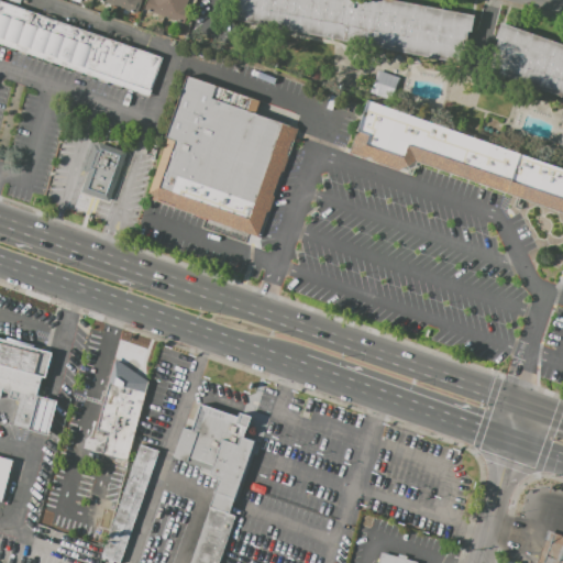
[(141,0),(135,14),(96,0),(141,0)]
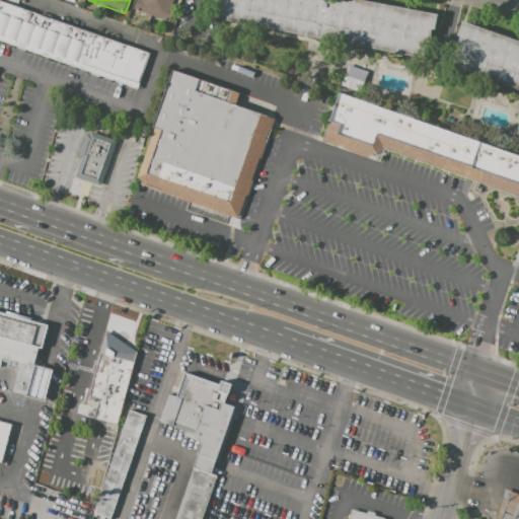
[(174,0),(171,8),(173,9),(169,21),(132,8),(134,0),(174,0)]
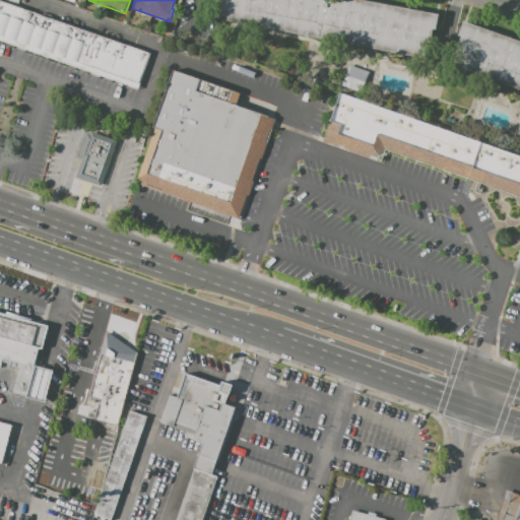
[(364,0),(439,14),(436,29),(433,28),(428,58),(214,17),(217,0),(364,0)]
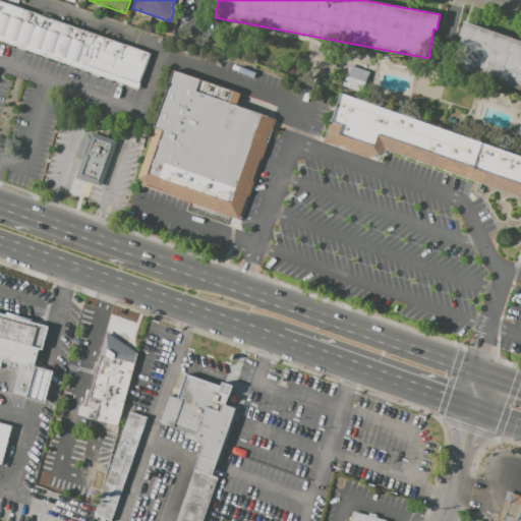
[(0,2),(0,44),(137,92),(151,55),(0,2)]
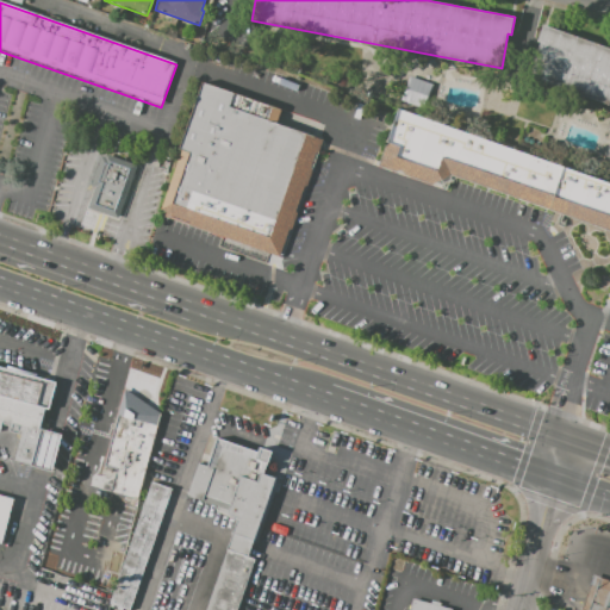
[(609,48),(609,105),(528,76),(540,43),(537,42),(543,24),(609,48)]
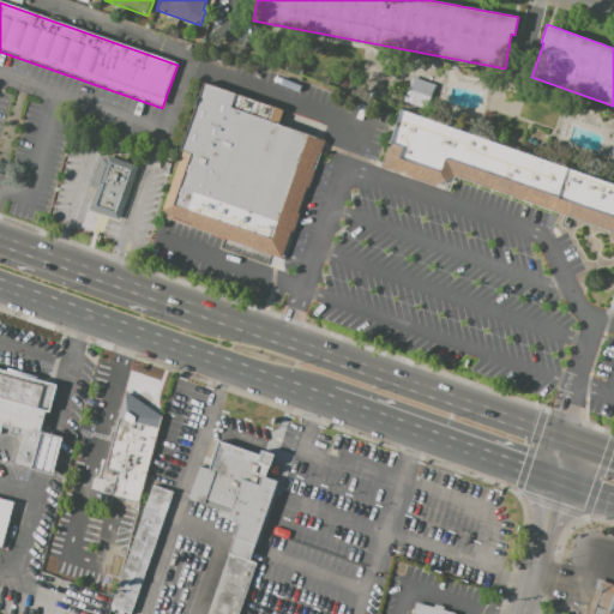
[(413,77),(432,84),(425,104),(405,97),(413,77)]
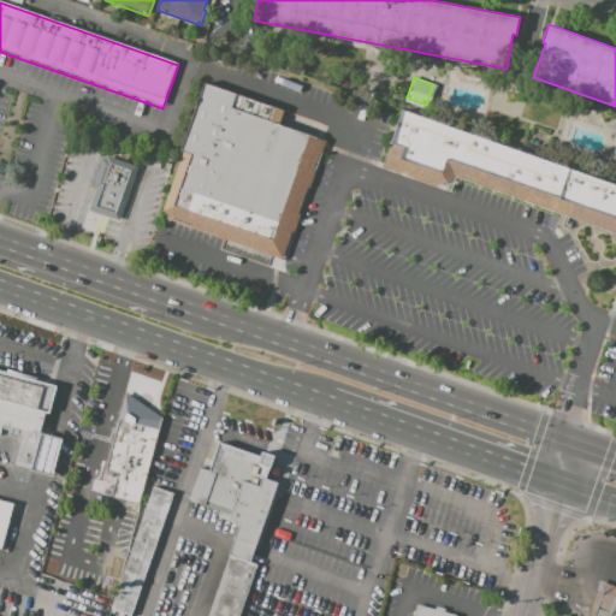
[(325,141),(279,125),(284,111),(201,82),(178,152),(182,153),(160,214),(285,258),(325,141)]
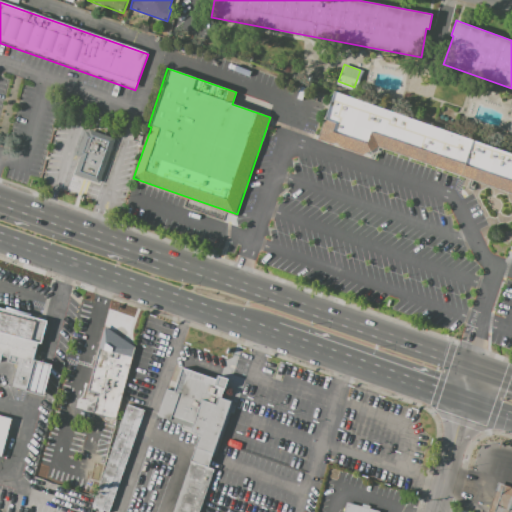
[(313,143),(373,164),(377,151),(511,200),(511,158),(329,95),(313,143)]
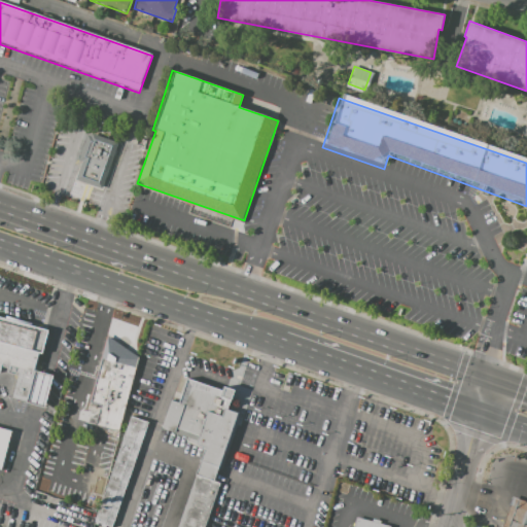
[(75,178),(81,161),(76,160),(86,134),(90,135),(91,133),(117,142),(101,187),(75,178)]
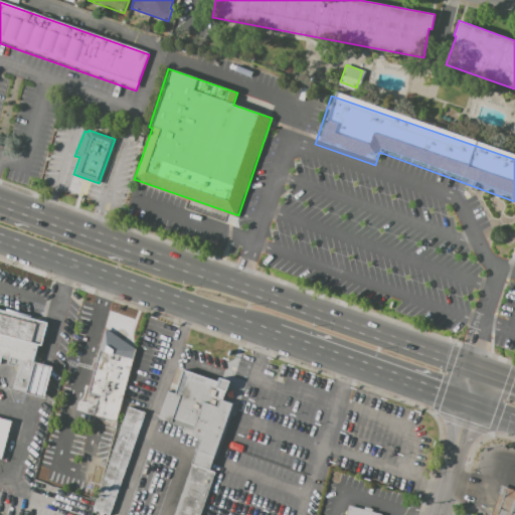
[(0,364),(2,357),(10,359),(9,363),(17,365),(11,389),(44,397),(51,368),(32,361),(37,343),(42,344),(47,323),(0,310),(0,364)]
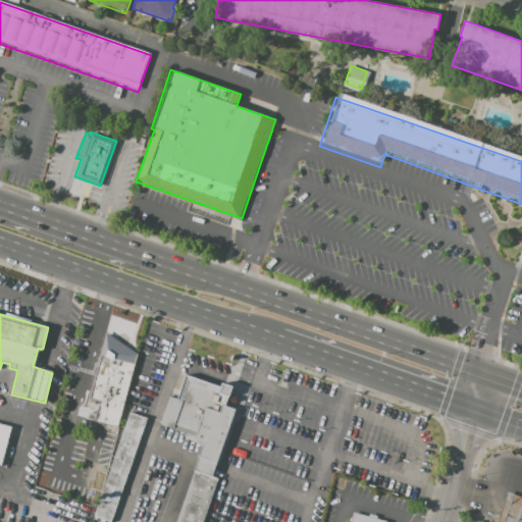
[(99,401),(89,400),(105,332),(136,357),(117,428),(95,420),(99,401)]
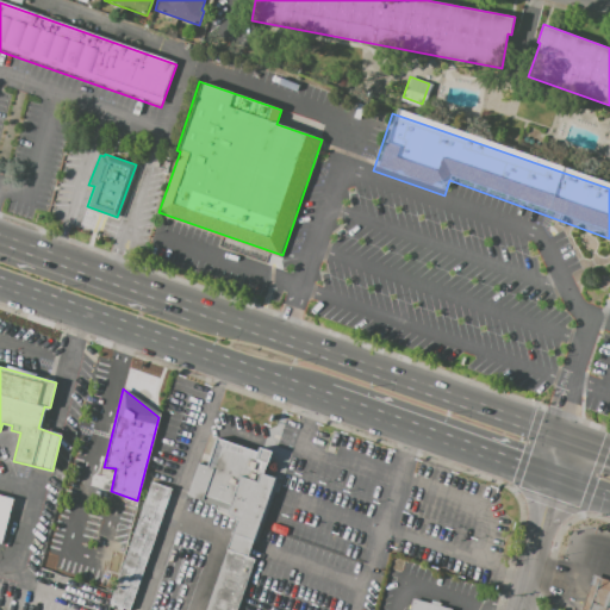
[(186,496),(197,464),(206,467),(216,440),(256,454),(259,448),(271,453),(262,474),(277,479),(250,555),(257,558),(238,609),(203,609),(235,521),(216,514),(217,508),(186,496)]
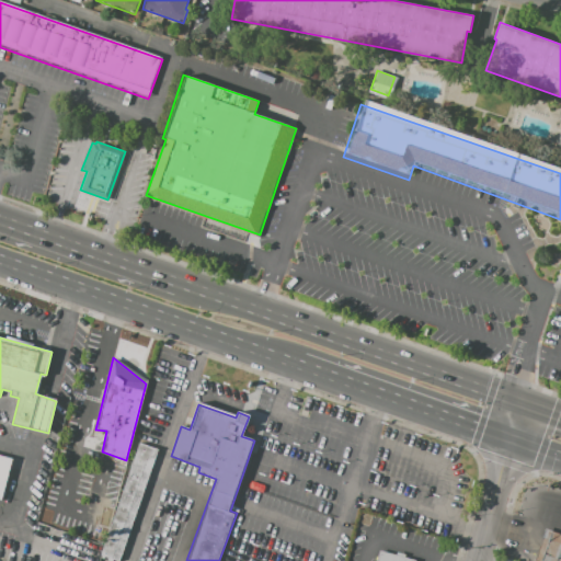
[(118,560),(112,560),(100,557),(138,443),(158,449),(118,560)]
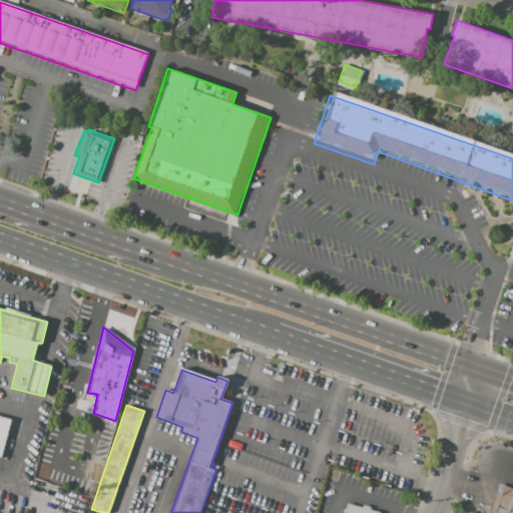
[(0,416),(0,456),(2,457),(12,420),(0,416)]
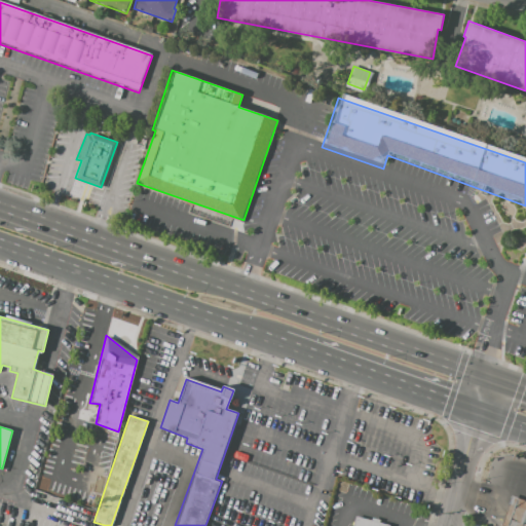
[(500,525),(512,499),(525,503),(525,525),(500,525)]
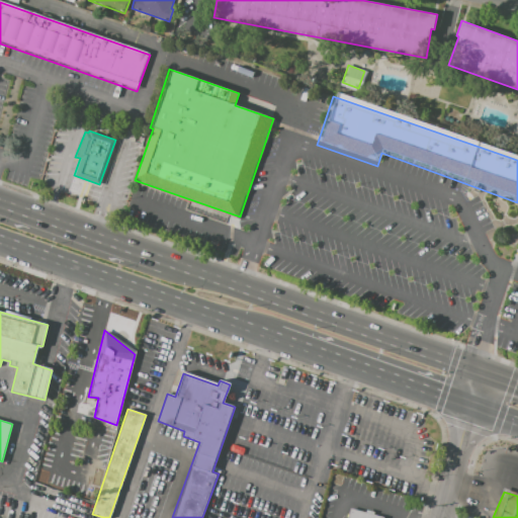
[(346,517),(349,508),(384,517),(346,517)]
